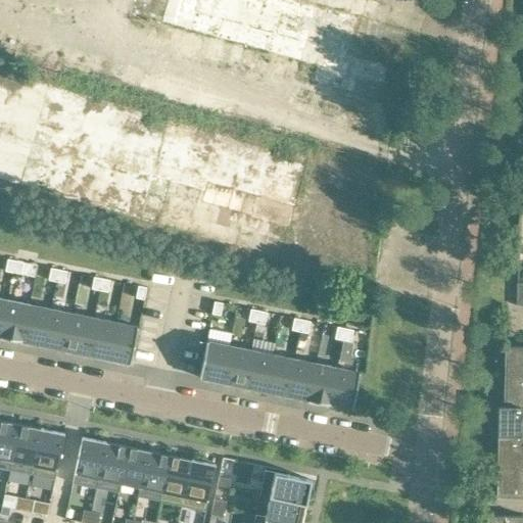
[(168,0),(162,26),(312,58),(306,81),(378,97),(386,63),(346,54),(358,0),(168,0)]
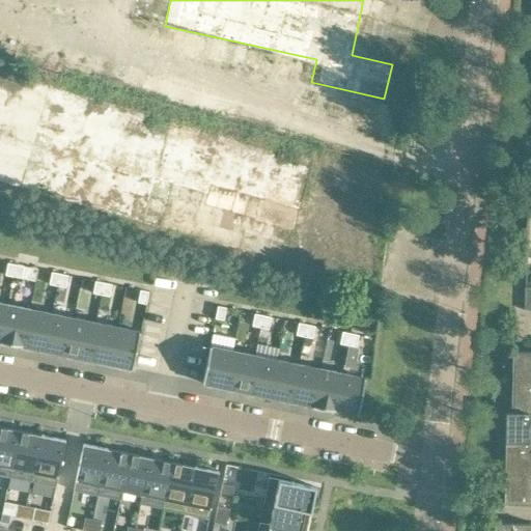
[(301,197),(311,158),(0,81),(0,178),(61,195),(60,202),(291,259),(306,198),(301,197)]
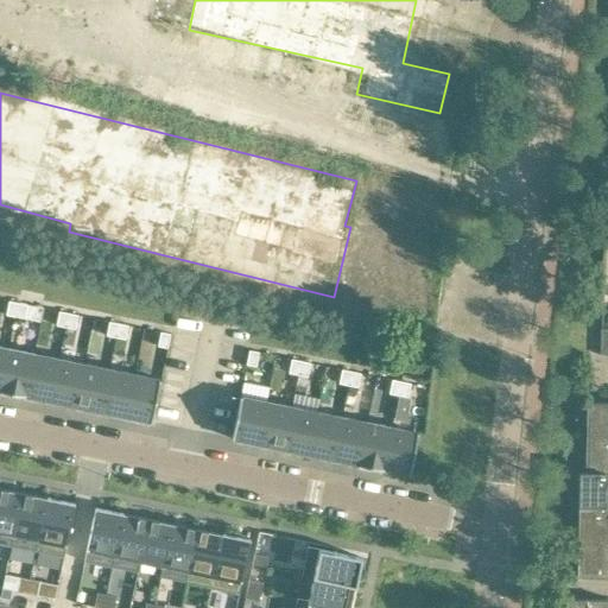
[(16,317),(18,303),(8,301),(6,315),(16,317)]
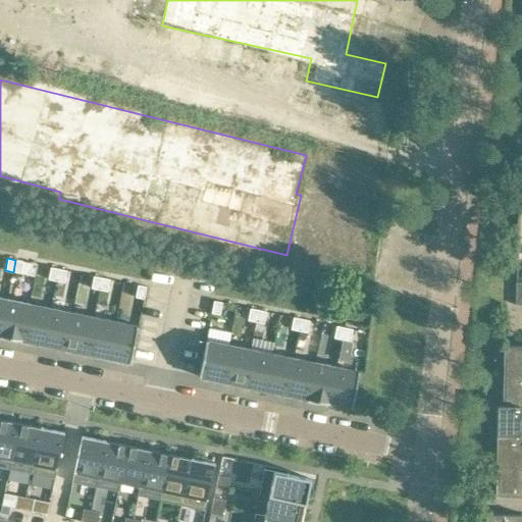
[(20,273),(23,261),(15,260),(13,272),(20,273)]
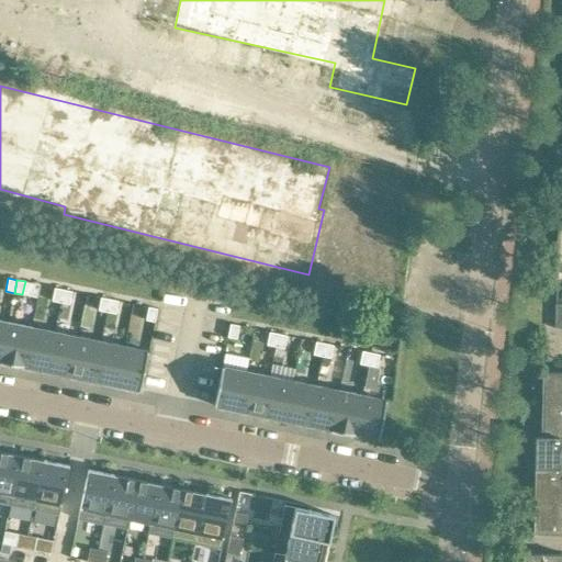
[(60,303),(63,290),(54,288),(52,301),(60,303)]
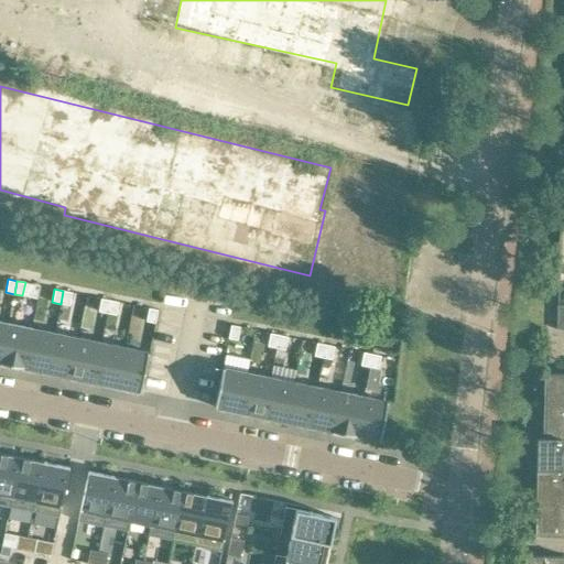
[(63,291),(61,304),(69,305),(72,292),(63,291)]
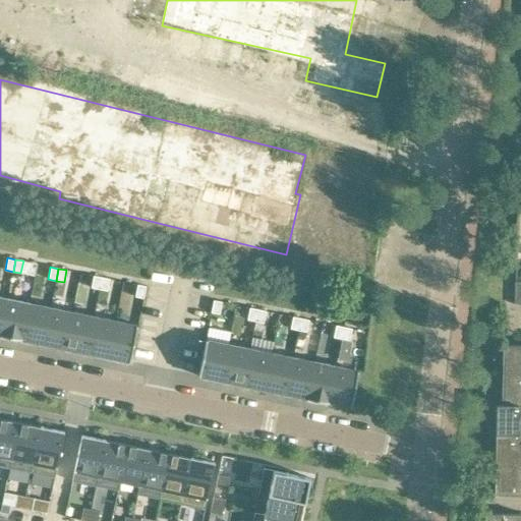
[(91,288),(99,289),(102,277),(94,276),(91,288)]
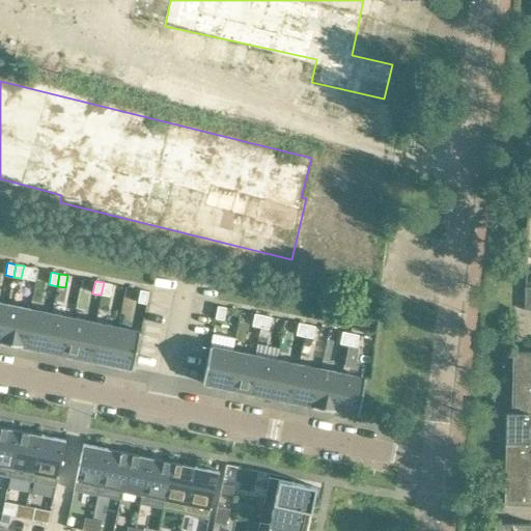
[(111,284),(104,282),(101,295),(109,297),(111,284)]
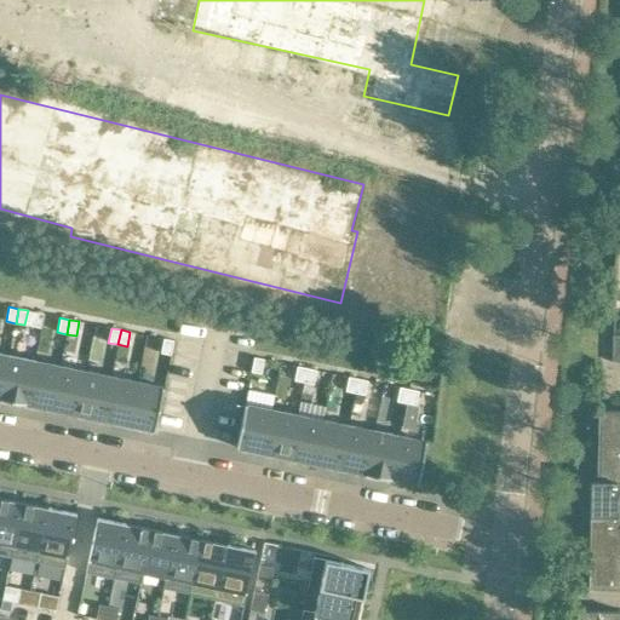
[(173,340),(164,339),(161,352),(171,355),(173,340)]
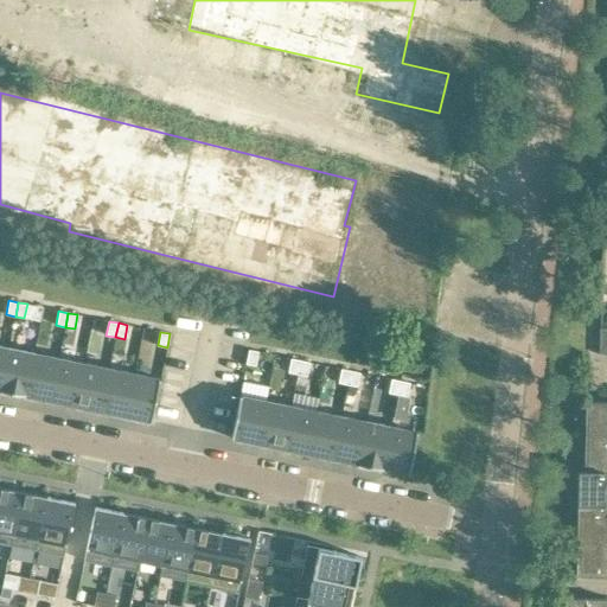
[(434,343),(434,339),(423,338),(422,350),(433,351),(434,351),(434,343)]
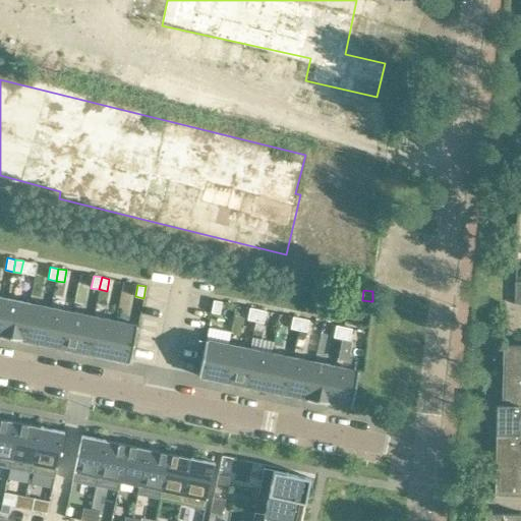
[(6,298),(0,329),(0,335),(20,339),(29,302),(6,298)]
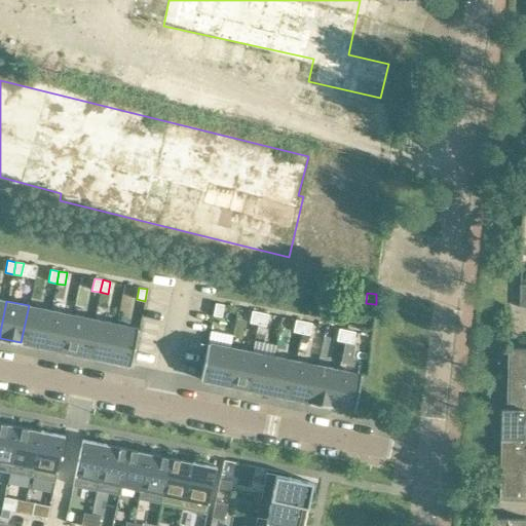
[(221,316),(224,305),(216,303),(213,315),(221,316)]
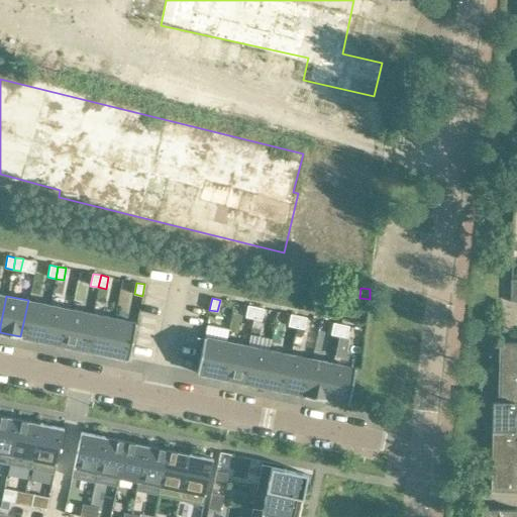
[(49,305),(28,300),(20,336),(42,341),(49,305)]
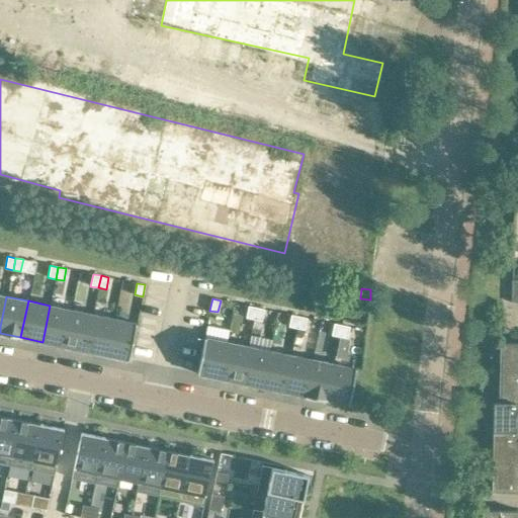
[(50,306),(42,342),(64,346),(72,310),(50,306)]
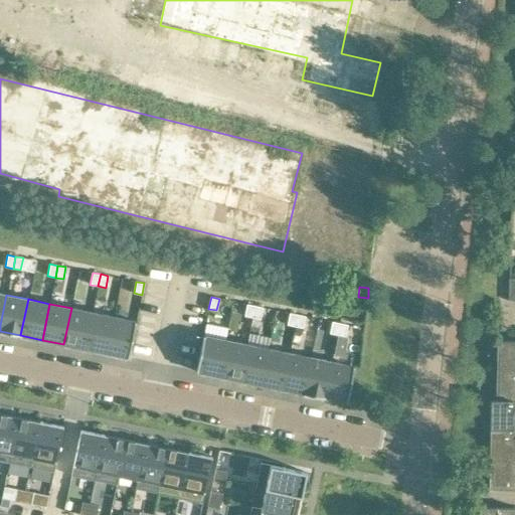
[(254,306),(246,304),(244,316),(252,318),(254,306)]
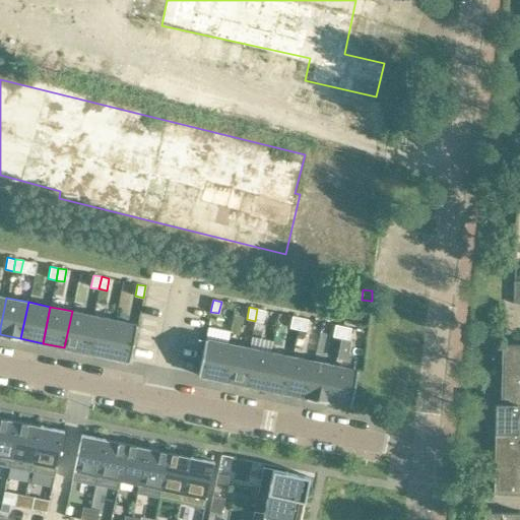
[(263,322),(265,310),(257,309),(255,321),(263,322)]
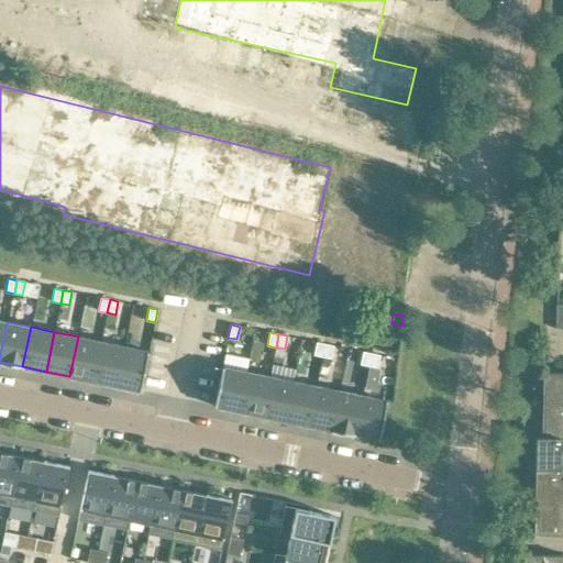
[(78,337),(69,376),(94,381),(101,342),(78,337)]
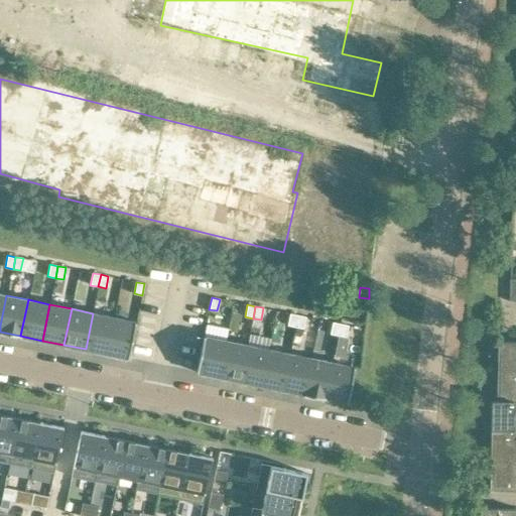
[(93,313),(86,349),(107,354),(115,317),(93,313)]
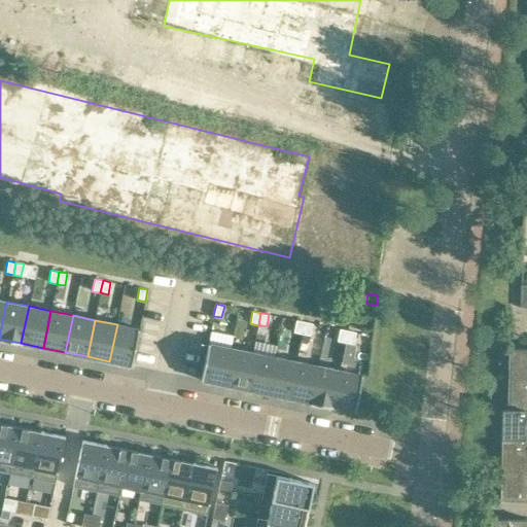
[(302,334),(304,322),(295,320),(293,332),(302,334)]
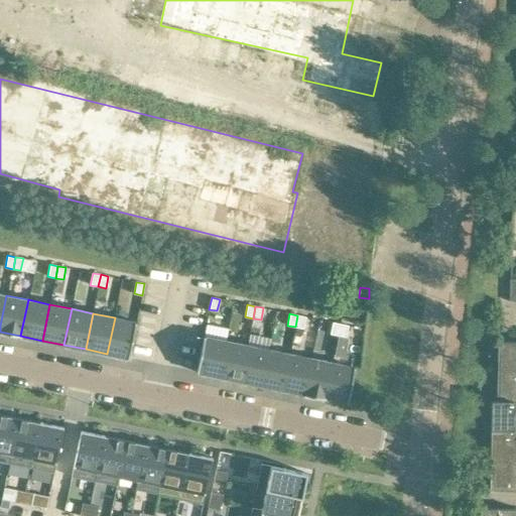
[(305,316),(297,315),(295,327),(303,329),(305,316)]
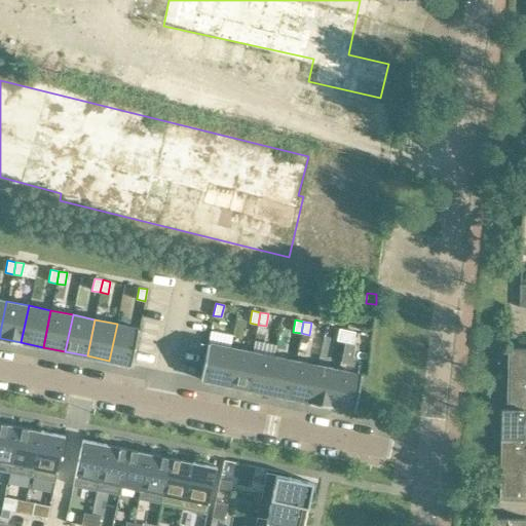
[(139,329),(117,324),(109,361),(132,365),(139,329)]
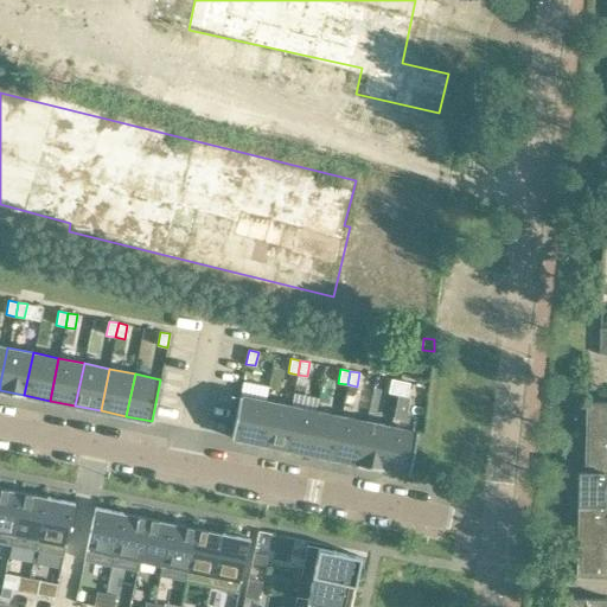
[(388,393),(397,395),(401,381),(391,379),(388,393)]
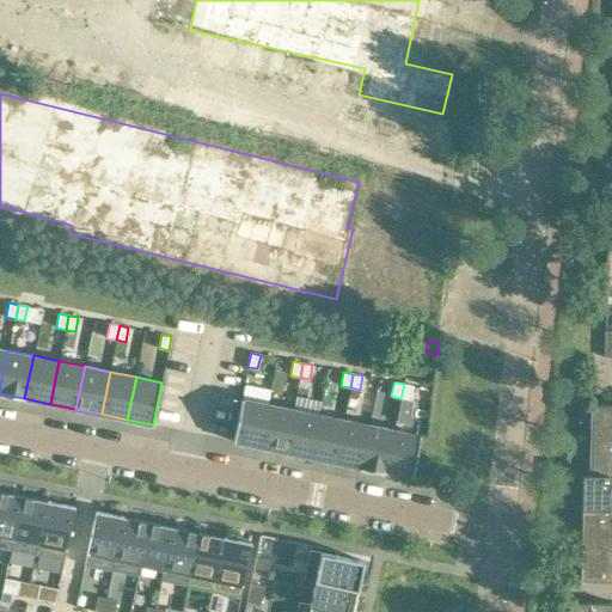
[(404,384),(401,398),(410,401),(412,386),(404,384)]
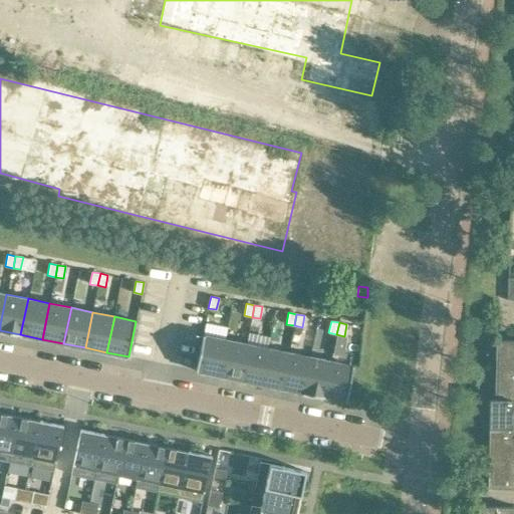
[(217,374),(224,339),(203,334),(195,370),(217,374)]
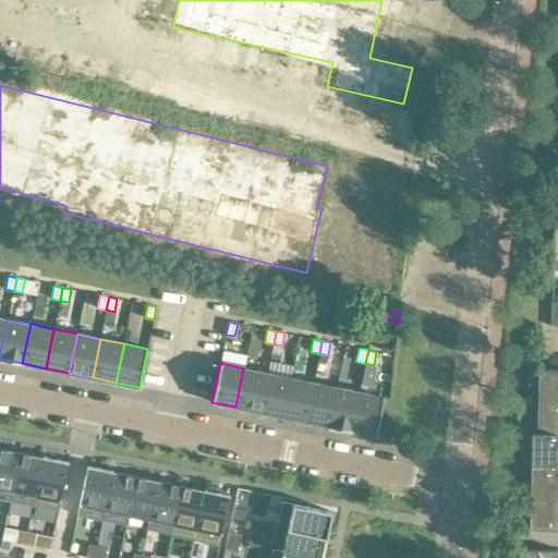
[(243,368),(235,407),(258,412),(267,373),(243,368)]
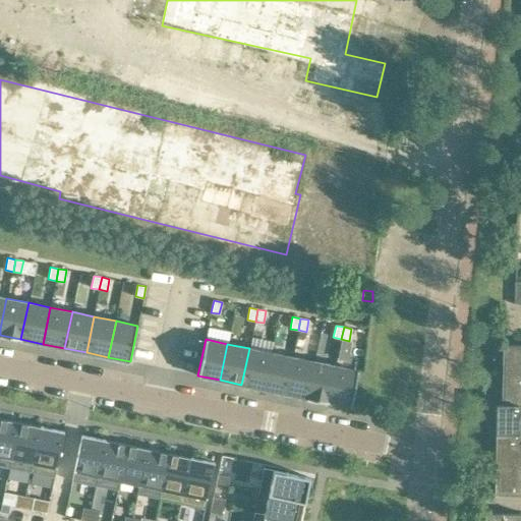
[(520,345),(513,345),(503,345),(502,374),(520,374),(520,345)]
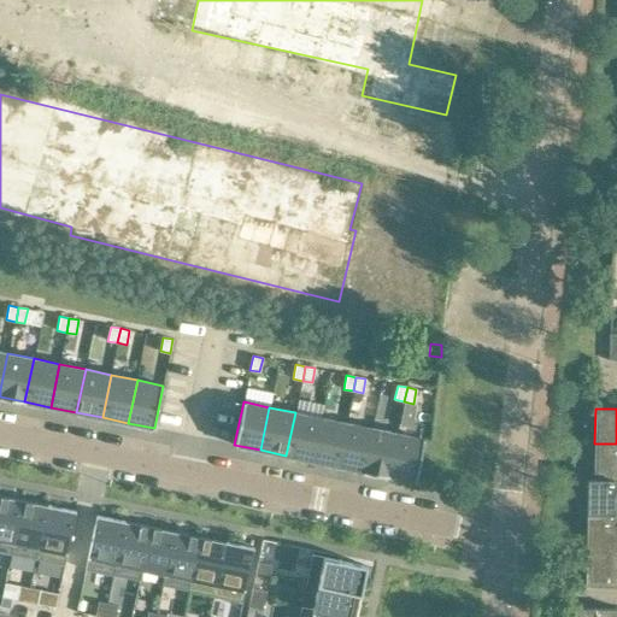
[(295,412),(286,456),(312,460),(321,417),(295,412)]
